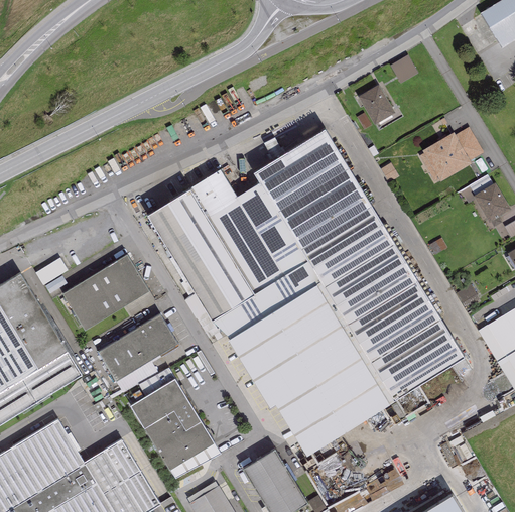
[(514,0),(510,0),(479,19),(500,53),(514,44),(514,0)]
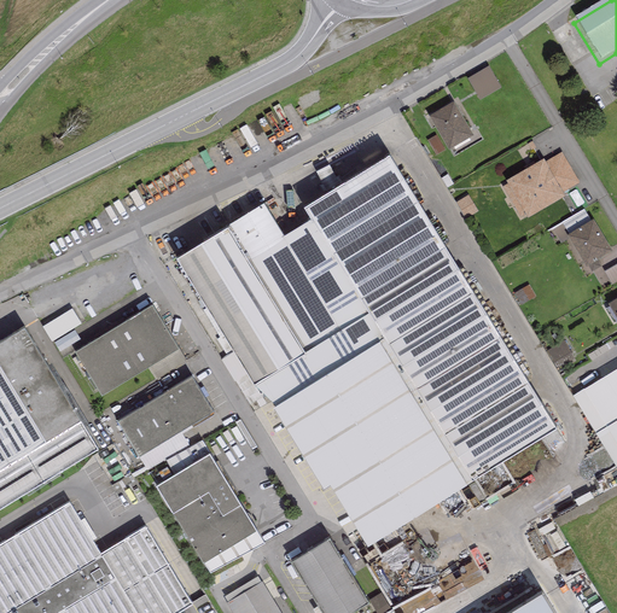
[(488,69),(467,80),(479,103),(500,92),(488,69)]
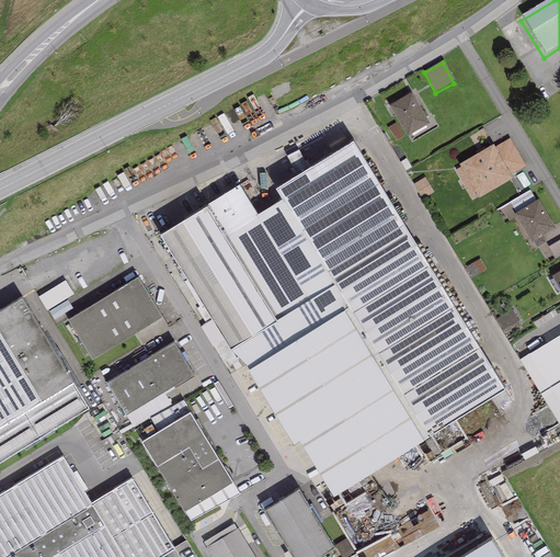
[(412,94),(389,106),(407,137),(429,124),(412,94)]
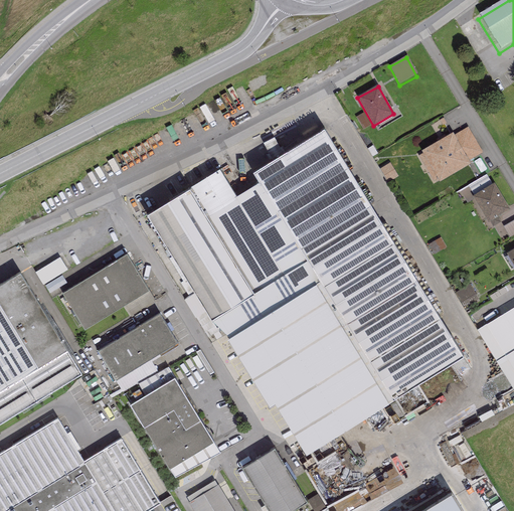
[(364,134),(371,130),(364,118),(357,122),(364,134)]
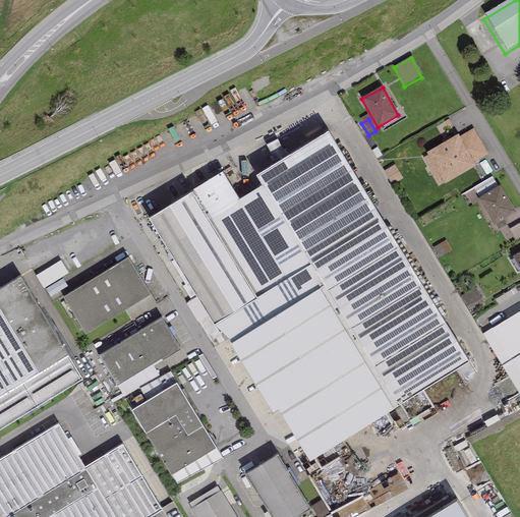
[(468,359),(327,127),(254,171),(262,182),(322,280),(397,403),(468,359)]
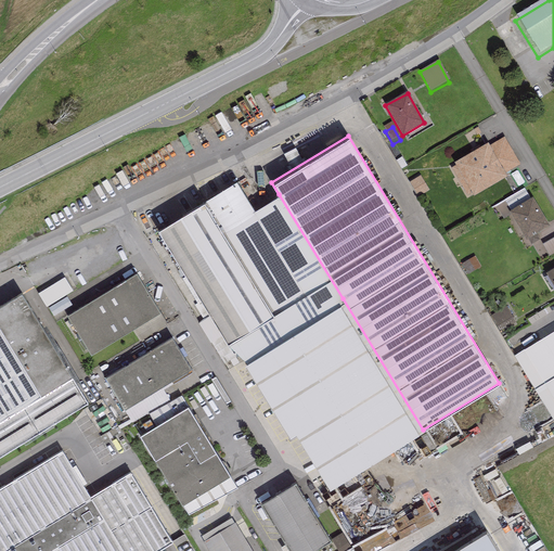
[(487,143),(453,163),(455,167),(450,170),(466,199),(472,195),(473,196),(506,177),(505,175),(519,166),(503,139),(489,146),(487,143)]
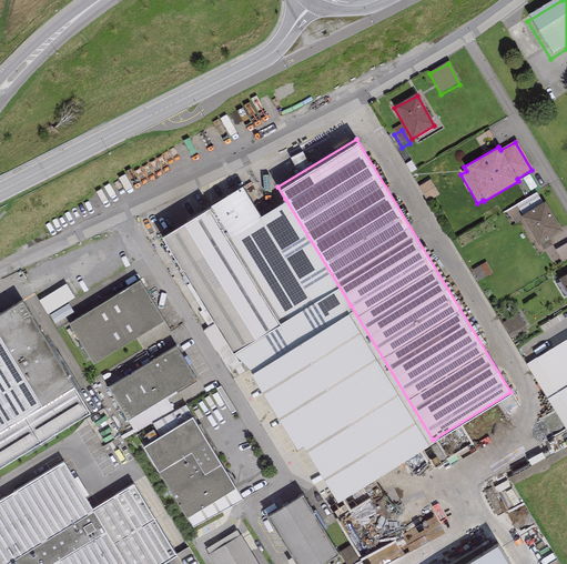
[(242,184),(161,232),(232,354),(247,371),(251,369),(351,305),(285,199),(260,214),(242,184)]
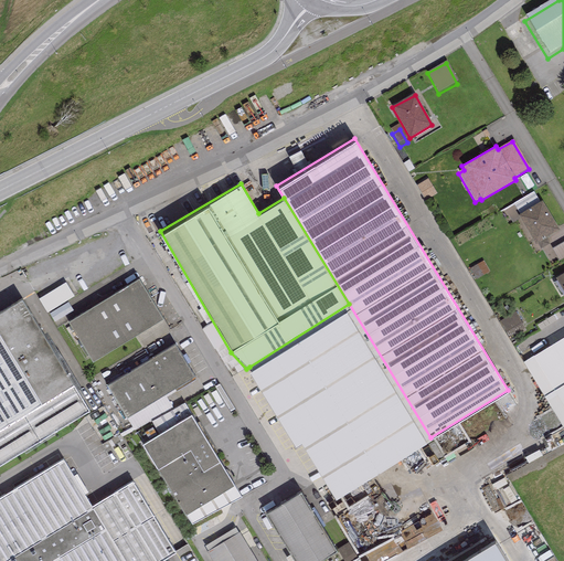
[(532,194),(503,212),(511,225),(520,220),(534,244),(535,244),(540,251),(547,246),(544,240),(559,231),(541,202),(539,204),(532,194)]
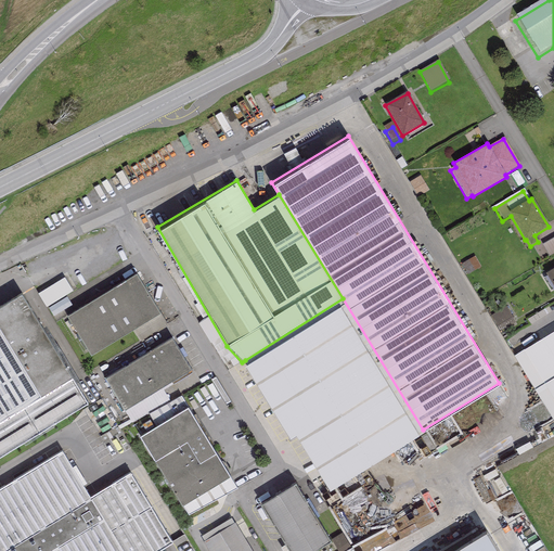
[(553,239),(541,246),(549,258),(553,255),(553,239)]
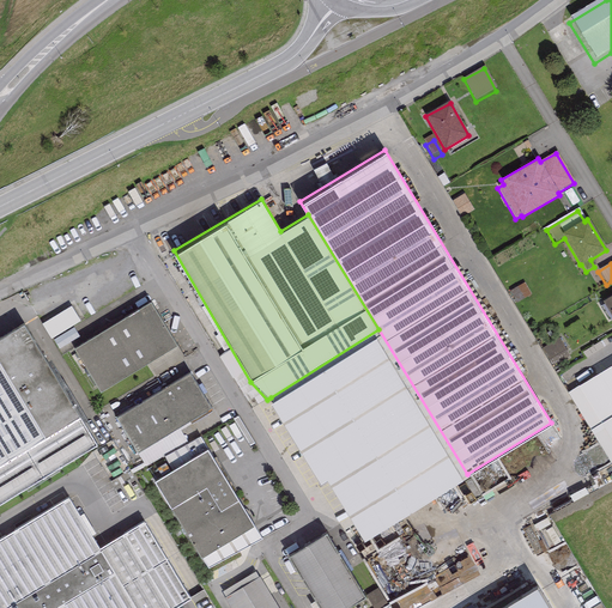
[(523,286),(509,295),(516,306),(529,298),(523,286)]
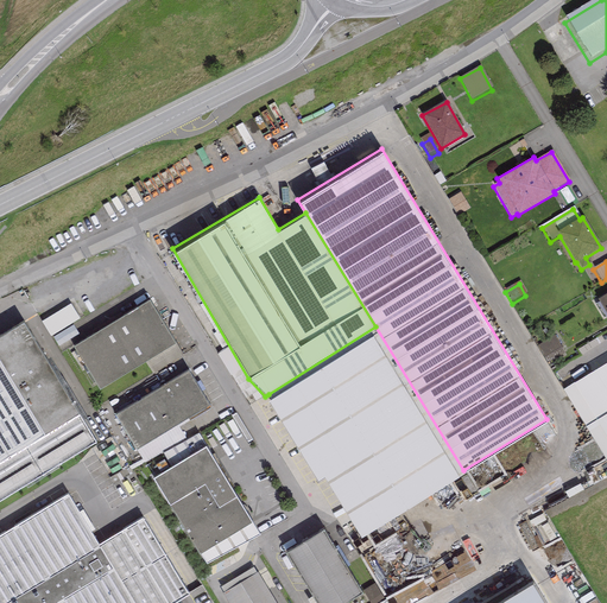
[(149,299),(73,346),(99,388),(175,343),(149,299)]
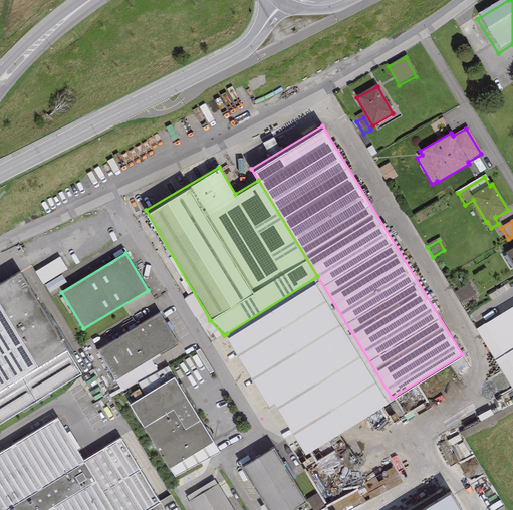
[(51,302),(61,297),(54,283),(69,276),(61,260),(37,272),(51,302)]
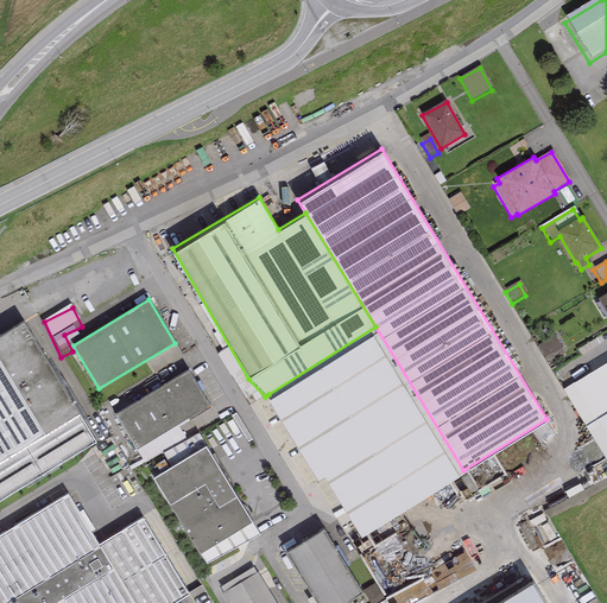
[(23,321),(0,334),(0,496),(95,439),(23,321)]
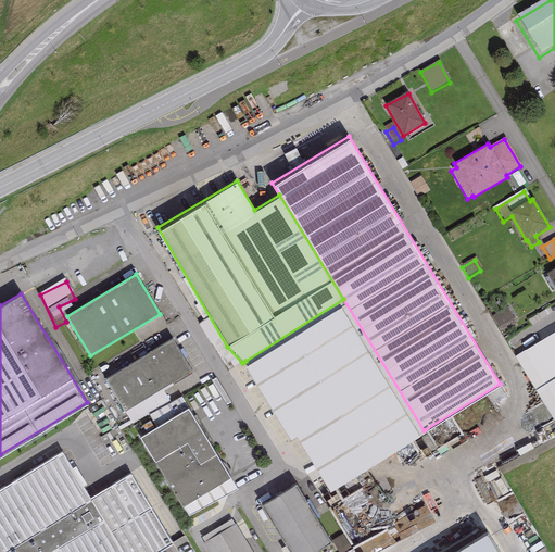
[(330,487),(424,430),(343,299),(246,361),(289,435),(295,430),(330,487)]
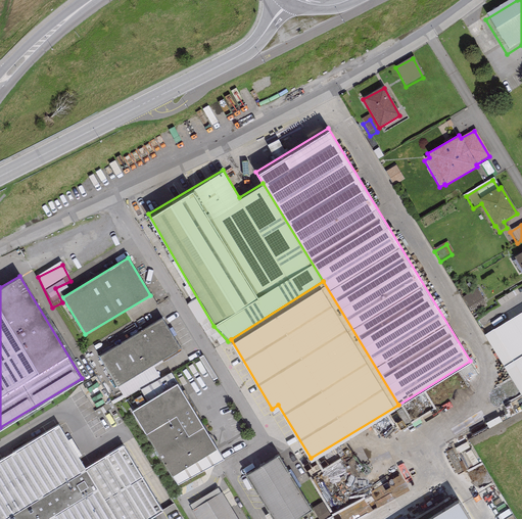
[(476,291),(463,299),(473,316),(486,307),(476,291)]
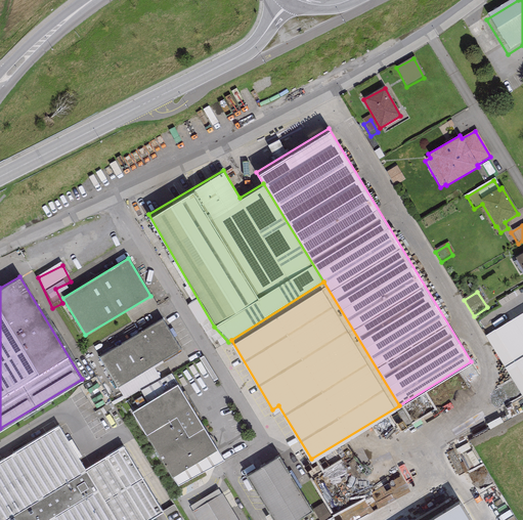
[(522,313),(485,336),(522,400),(522,399),(522,313)]
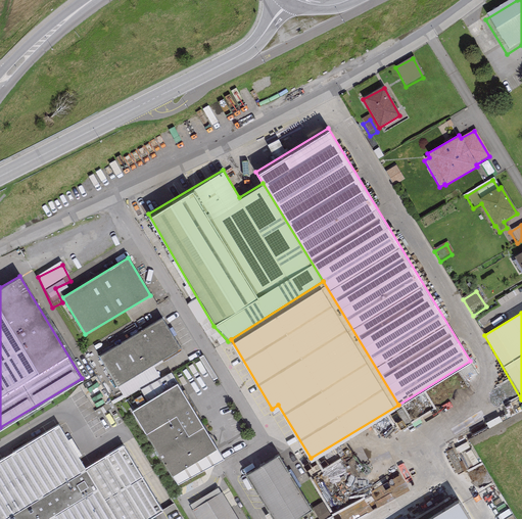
[(160,319),(98,357),(116,387),(180,348),(160,319)]
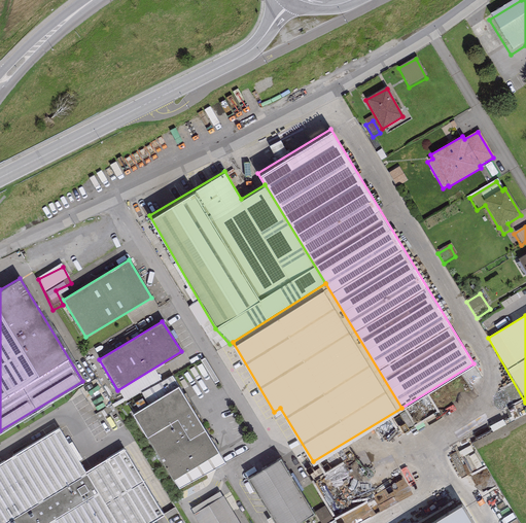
[(178,386),(132,414),(172,480),(218,452),(178,386)]
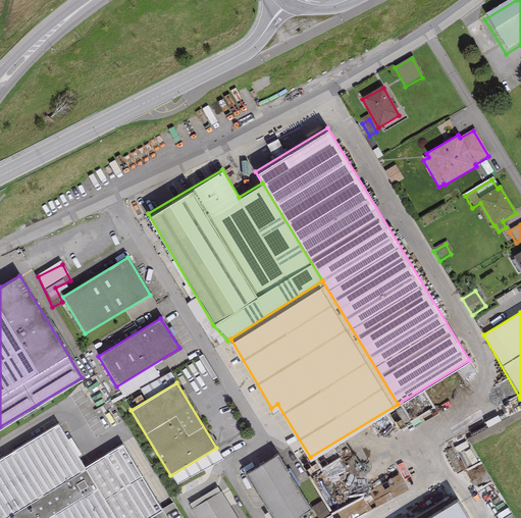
[(148,517),(161,510),(120,445),(84,467),(57,424),(0,459),(0,517),(148,517)]
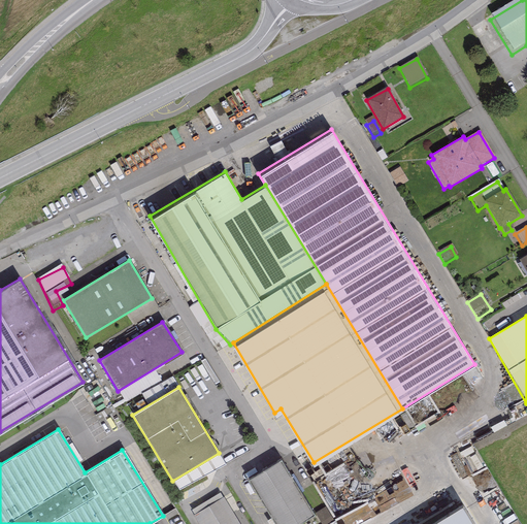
[(280,459),(246,479),(274,523),(298,523),(314,514),(280,459)]
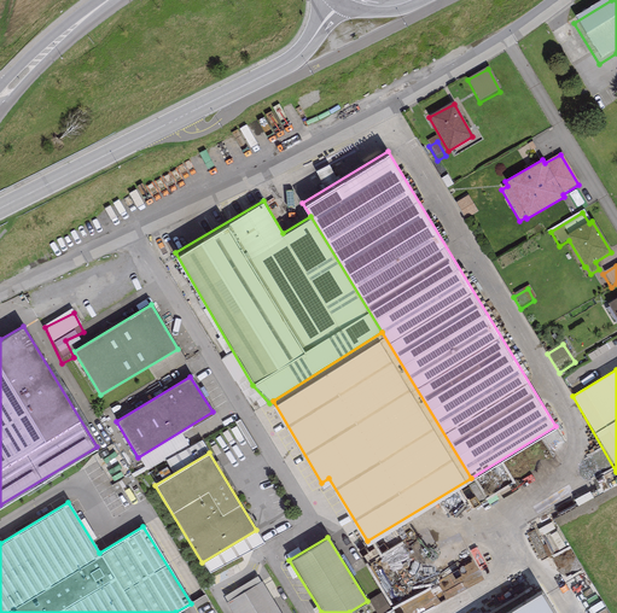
[(278,612),(261,584),(226,606),(230,612),(278,612)]
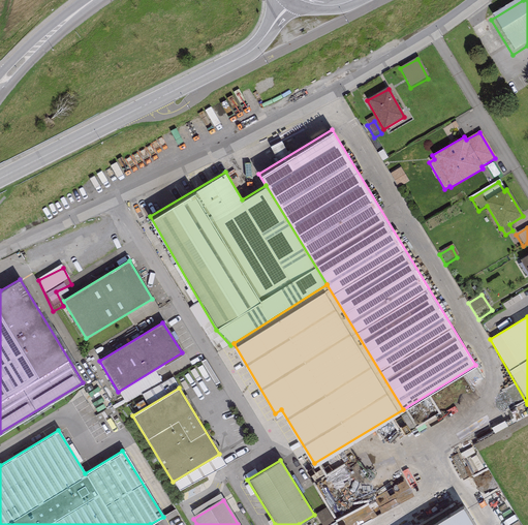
[(475,524),(463,504),(429,524),(475,524)]
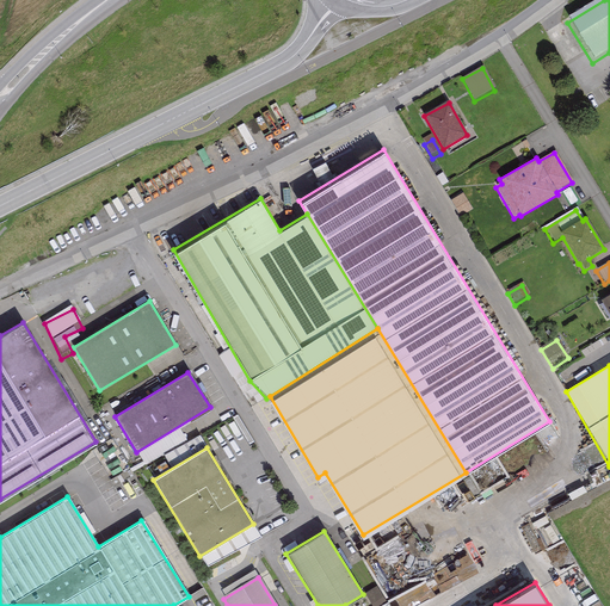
All buildings are outlined.
